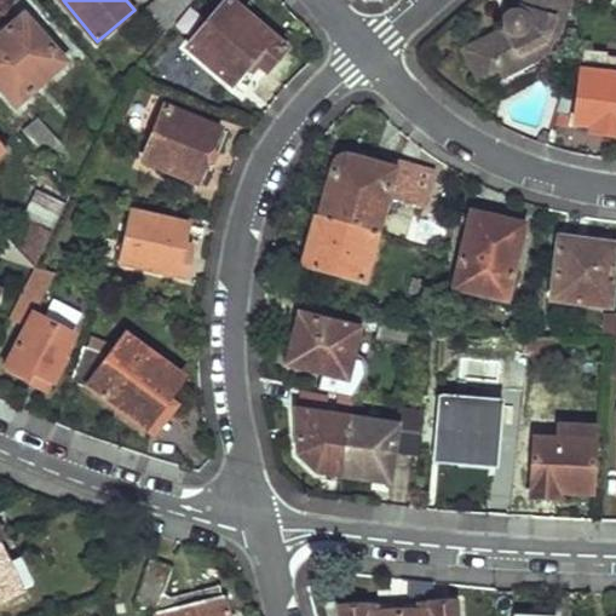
[(157,0),(176,22),(195,0),(157,0)]
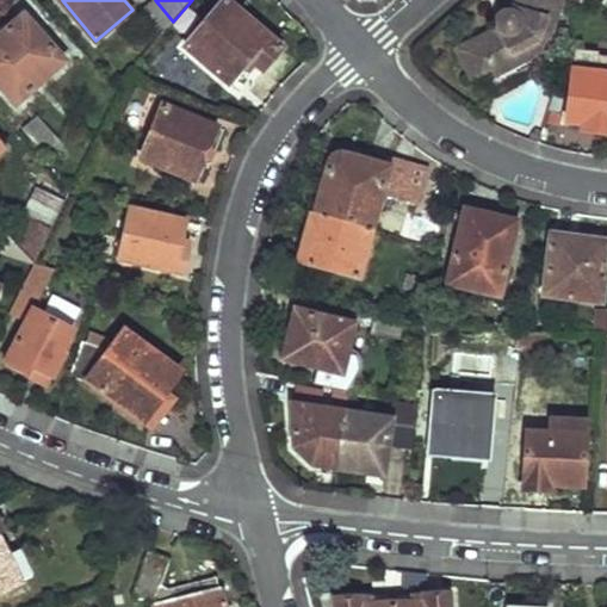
[(550,36),(561,0),(511,0),(509,8),(503,8),(499,10),(495,13),(493,17),(493,22),(493,26),(452,48),(469,79),(489,68),(494,76),(533,56),(539,33),(550,36)]
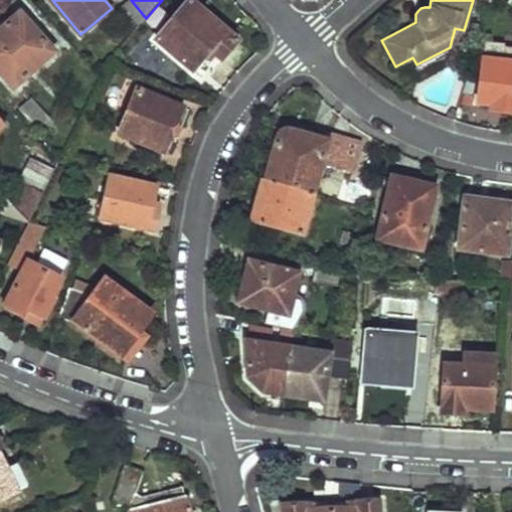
[(157,39),(188,68),(206,51),(217,60),(237,43),(195,2),(157,39)]
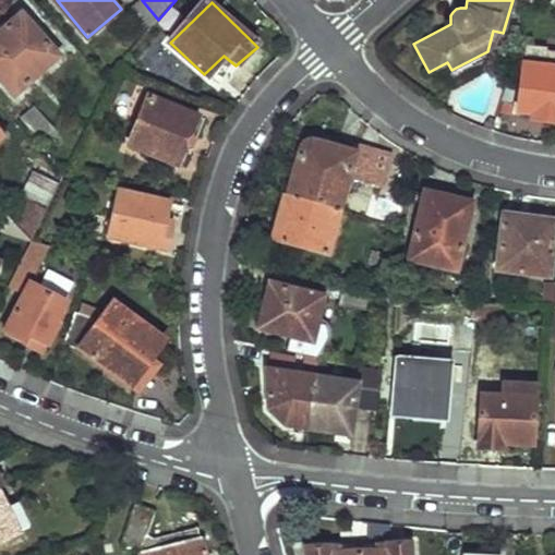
[(0,76),(15,94),(59,56),(21,11),(0,29),(0,76)]
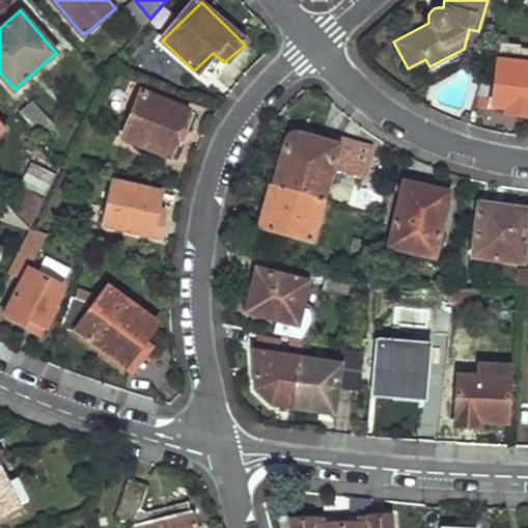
[(474,44),(478,31),(469,29),(464,49),(474,44)]
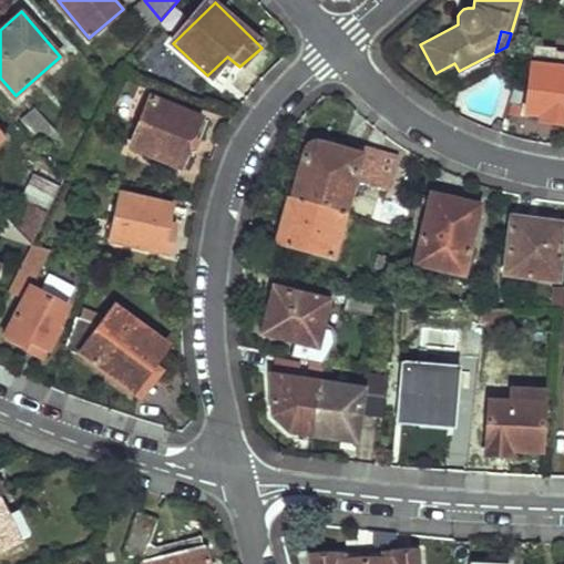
[(563,74),(527,71),(523,113),(541,115),(540,122),(563,123),(563,74)]
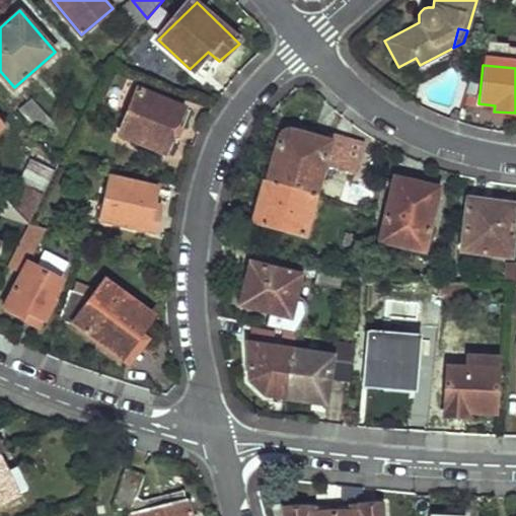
[(119,135),(163,152),(181,107),(135,90),(119,135)]
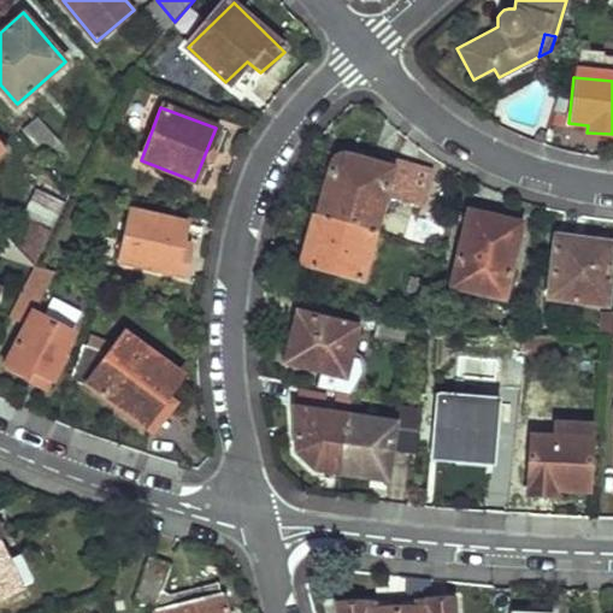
[(21,129),(43,154),(59,140),(37,116),(21,129)]
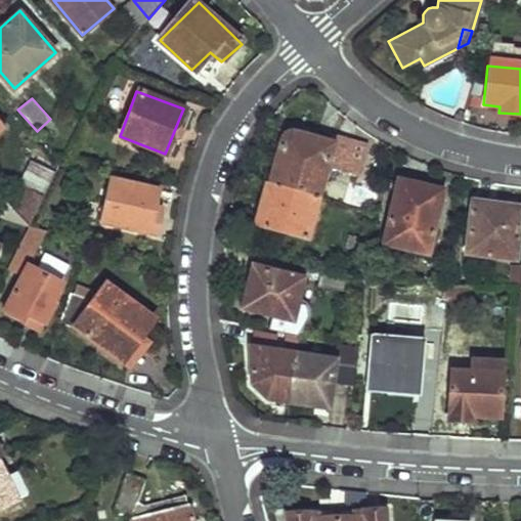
[(284,141),(271,182),(318,197),(327,167),(346,172),(355,139),(337,133),(334,141),(293,128),(290,129),(288,130),(286,131),(285,134),(284,141)]
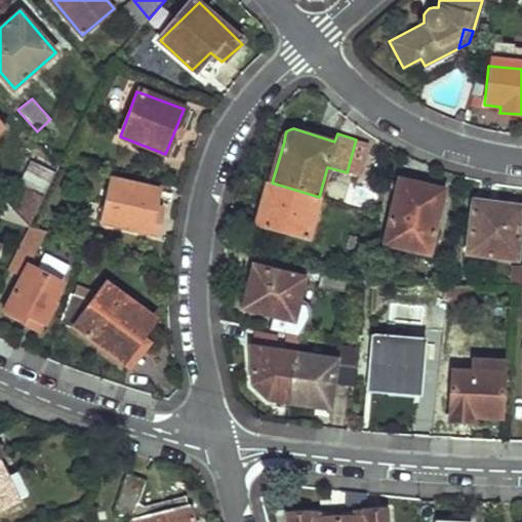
[(21,186),(8,204),(27,225),(53,171),(30,160),(17,184),(21,186)]
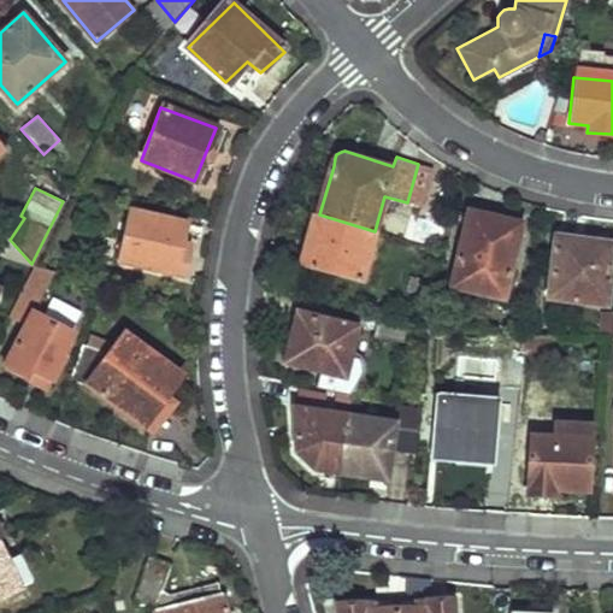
[(470,201),(451,286),(502,298),(519,222),(491,214),(494,207),(470,201)]
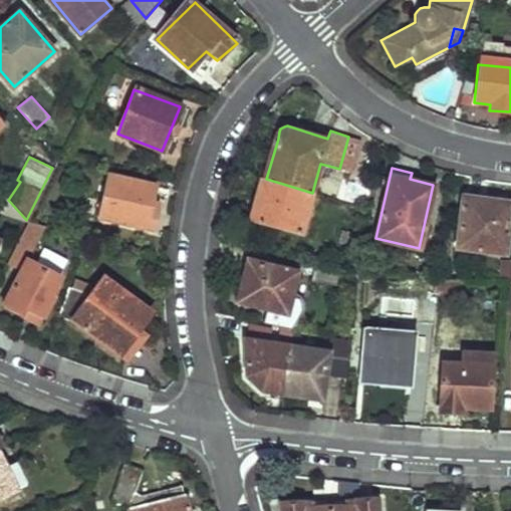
[(108,176),(99,217),(152,229),(161,189),(108,176)]
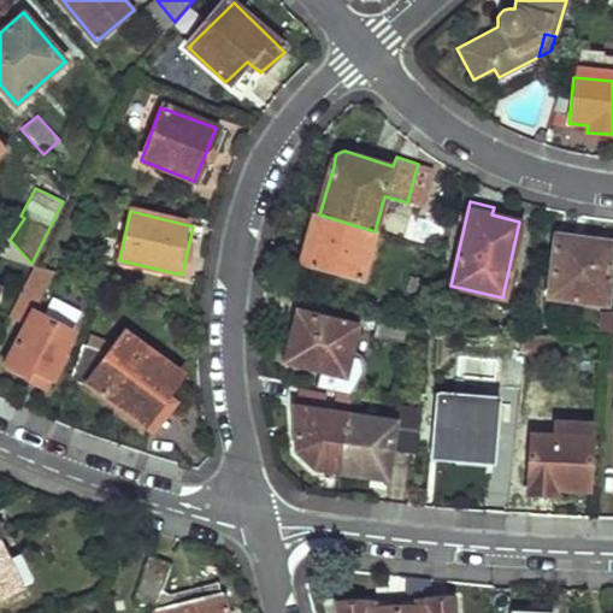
[(319,240),(312,264),(360,276),(375,231),(319,214),(317,213),(311,236),(319,240)]
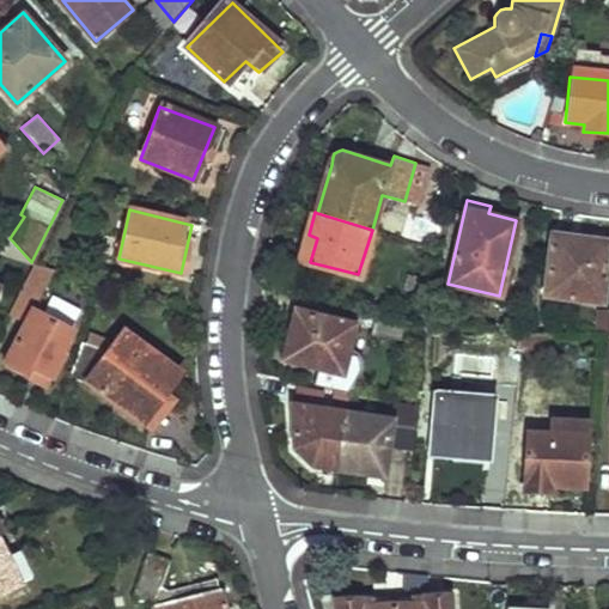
[(548,235),(542,293),(598,302),(604,244),(548,235)]
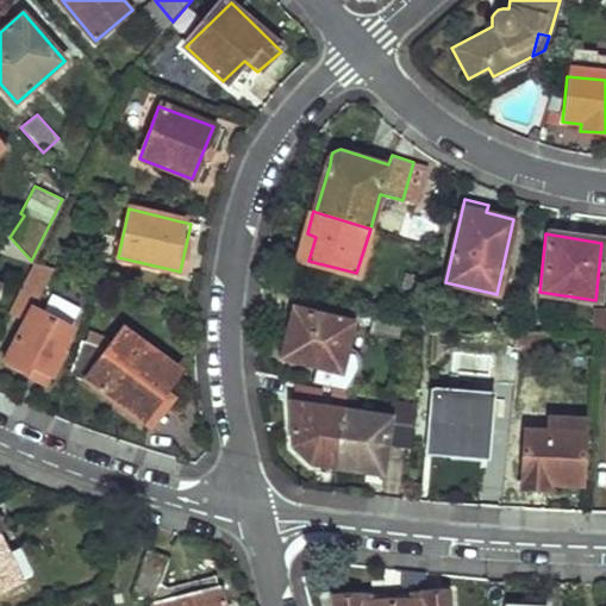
[(23,319),(1,362),(26,372),(29,366),(49,374),(61,350),(58,349),(70,324),(31,304),(49,266),(31,261),(5,312),(23,319)]
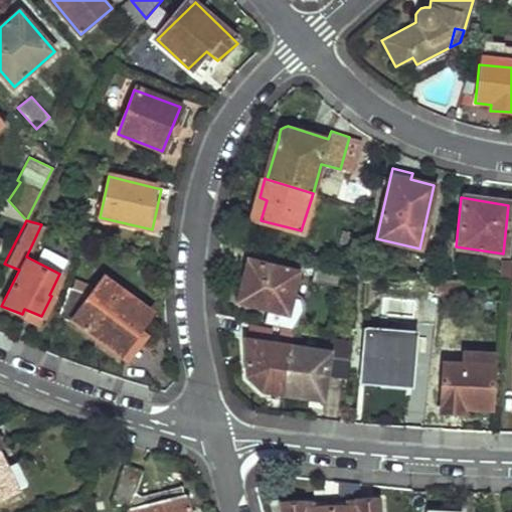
[(254,287),(250,302),(288,312),(298,271),(250,258),(244,284),(254,287)]
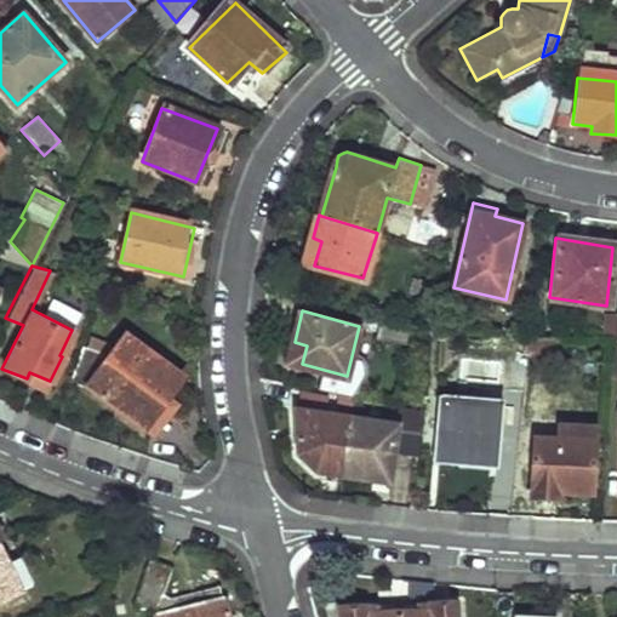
[(604,335),(616,335),(616,313),(604,313),(604,335)]
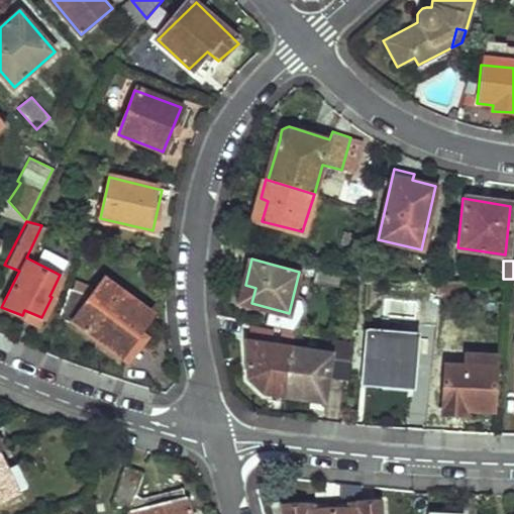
[(464,279),(441,278),(439,293),(464,294),(464,279)]
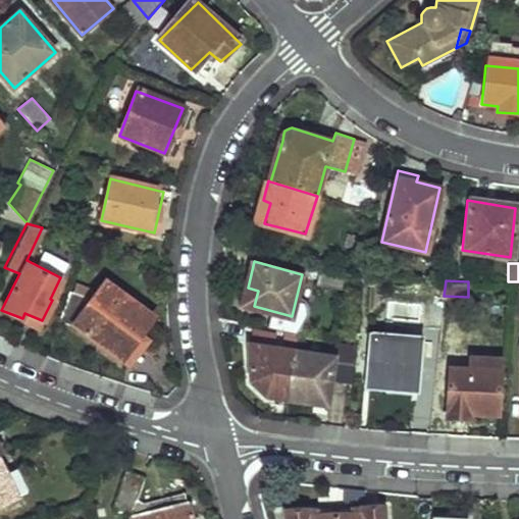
[(157,321),(106,282),(99,293),(93,301),(74,295),(71,294),(61,322),(75,327),(119,360),(139,333),(146,340),(157,321)]
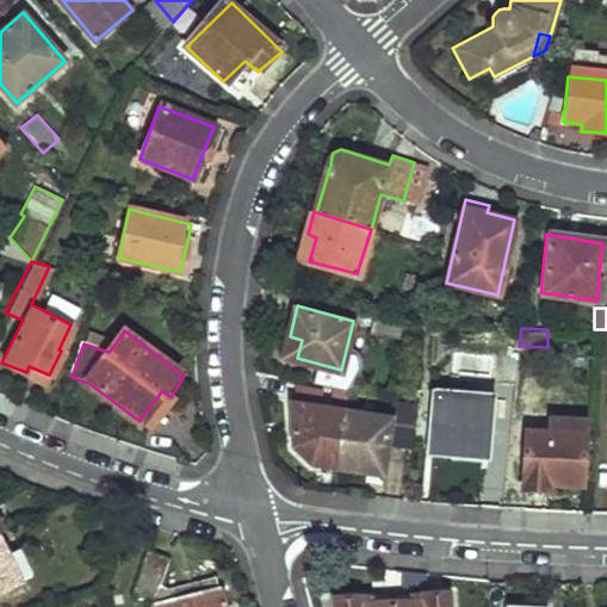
[(116,342),(91,333),(87,345),(109,352),(116,342)]
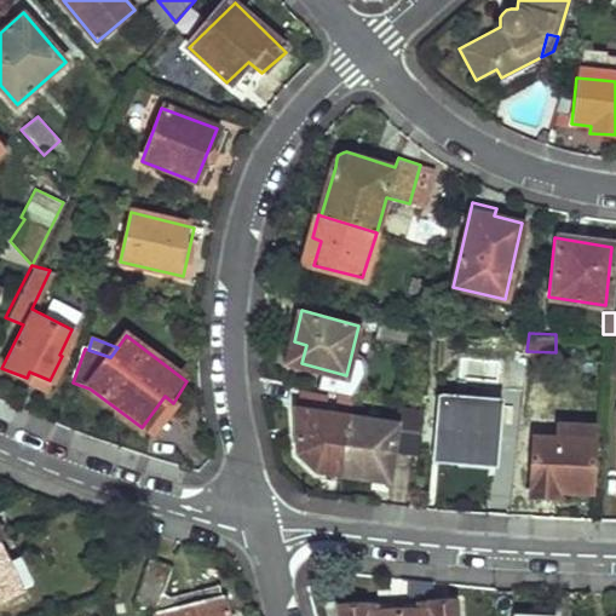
[(294,341),(289,361),(301,363),(306,345),(294,341)]
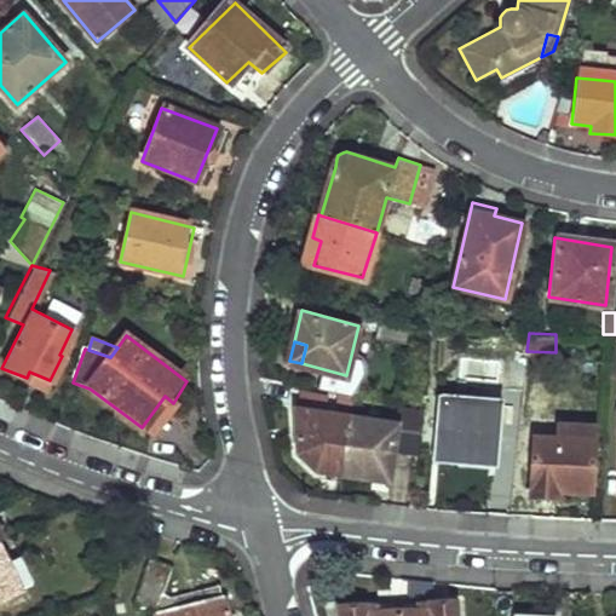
[(447,391),(439,452),(495,459),(502,398),(447,391)]
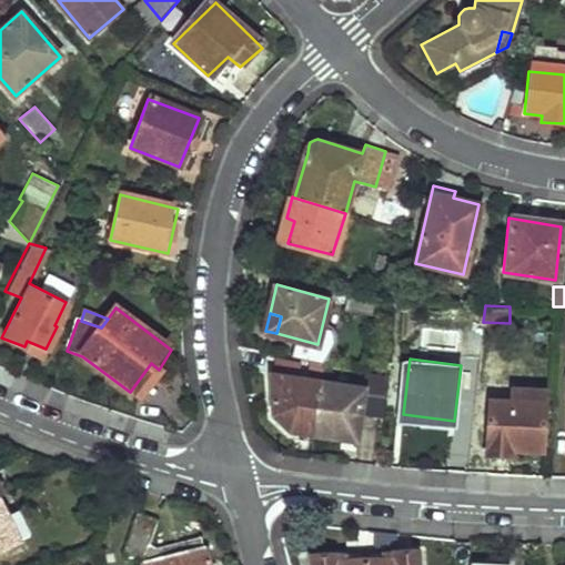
[(130,392),(143,402),(162,372),(159,370),(151,363),(130,392)]
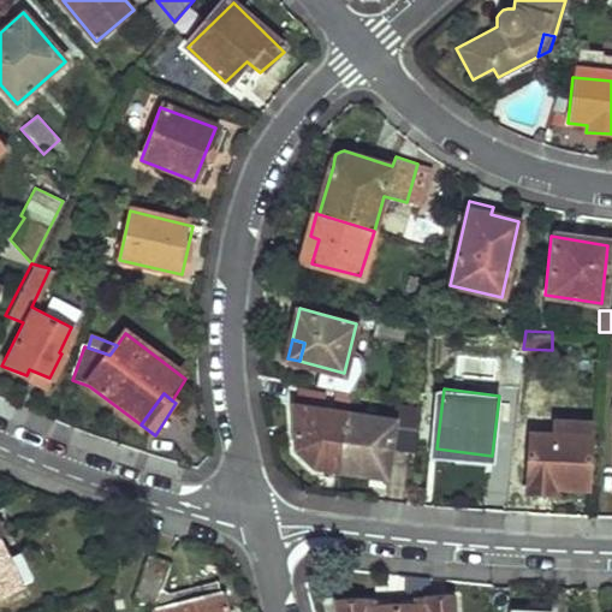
[(345,411),(338,463),(385,471),(391,445),(414,446),(417,404),(400,400),(396,417),(345,411)]
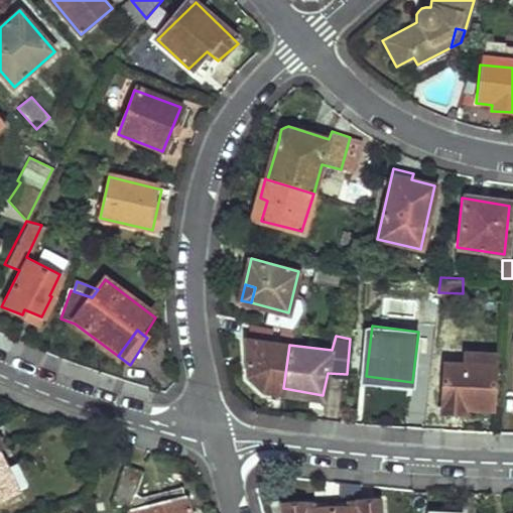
[(262,383),(283,388),(289,345),(247,340),(249,376),(262,383)]
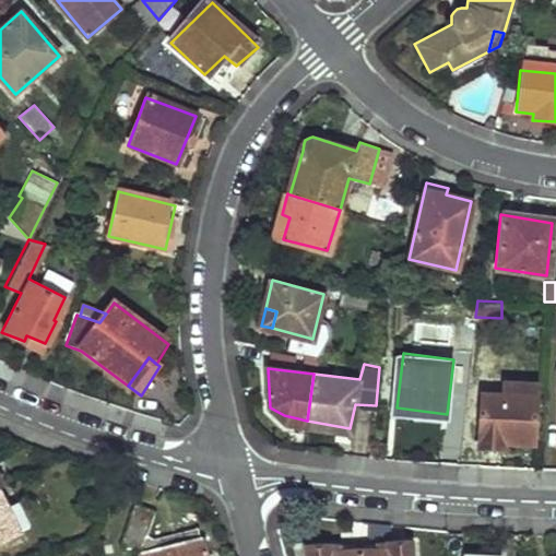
[(506,380),(505,393),(534,395),(535,382),(506,380)]
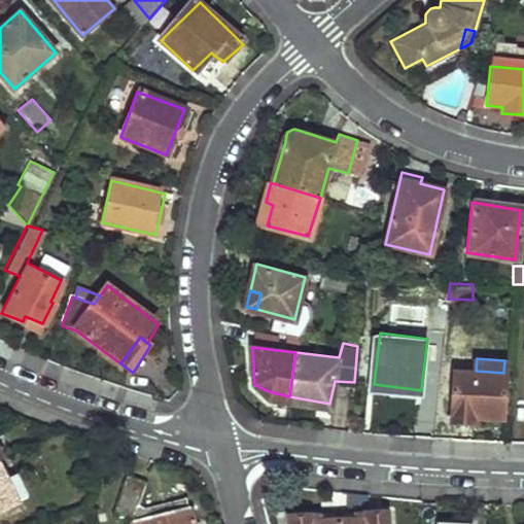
[(455,369),(451,418),(473,420),(474,415),(501,417),(503,373),(476,371),(455,369)]
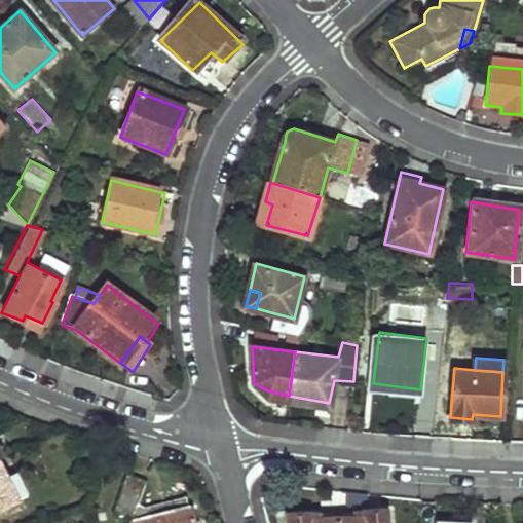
[(0,506),(14,498),(0,469),(0,506)]
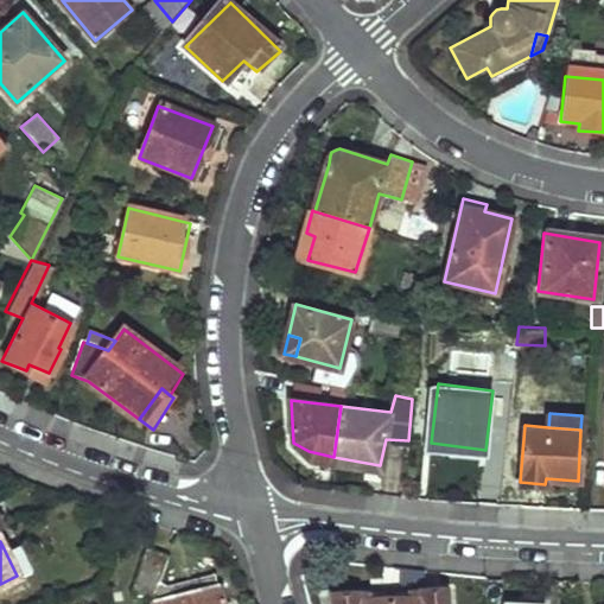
[(133,592),(153,599),(173,553),(152,545),(133,592)]
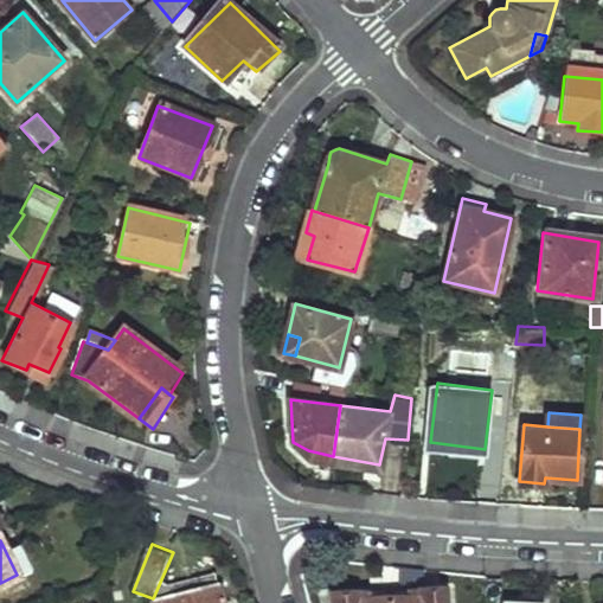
[(223,602),(218,583),(153,598),(154,602),(223,602)]
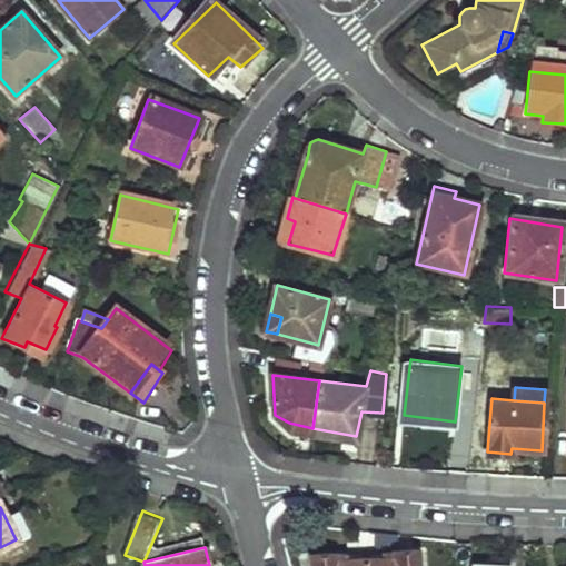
[(418,565),(418,548),(310,557),(311,565),(418,565)]
